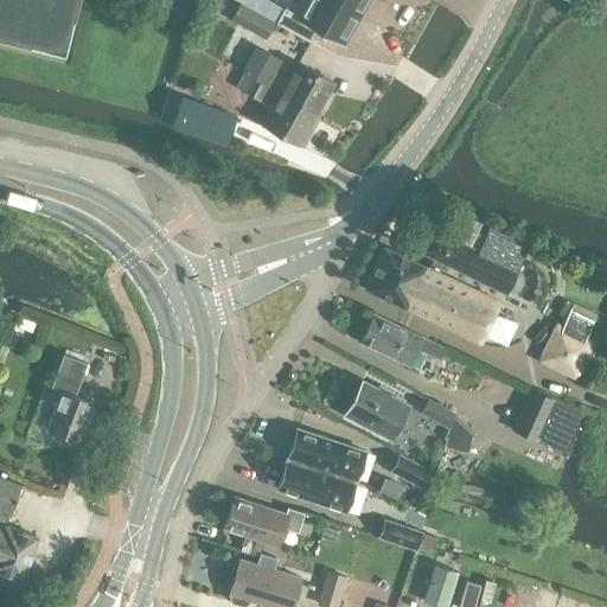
[(0,0),(0,37),(64,53),(77,0),(0,0)]
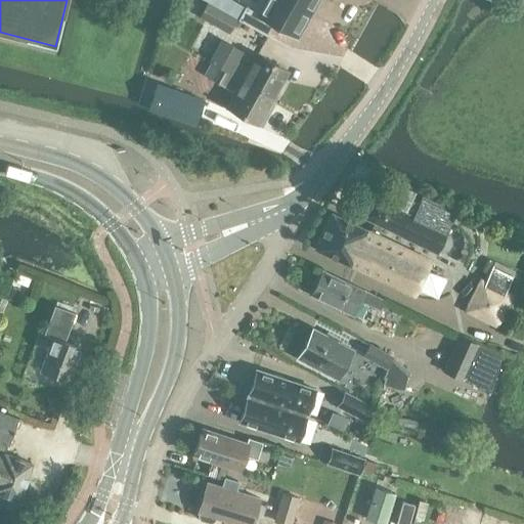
[(297,36),(310,12),(288,0),(265,0),(258,13),(246,6),(238,19),(266,35),(273,24),(297,36)]
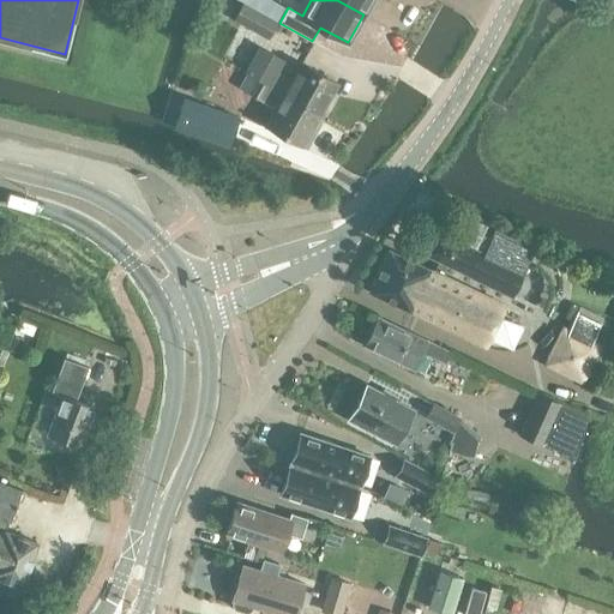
[(337,0),(363,14),(371,0),(337,0)]
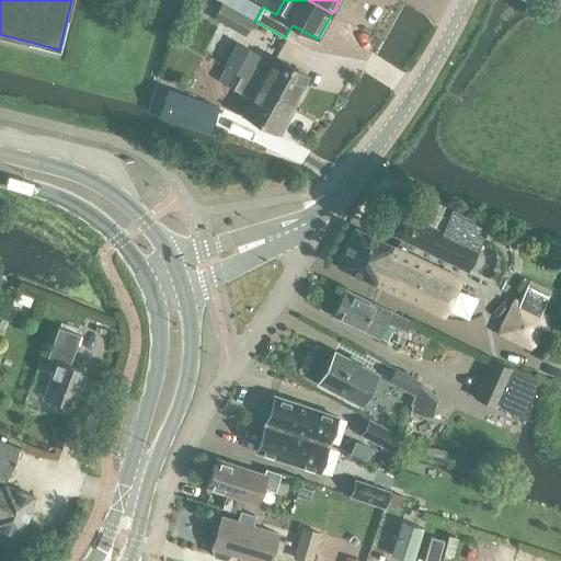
[(252,20),(222,2),(214,18),(244,34),(252,20)]
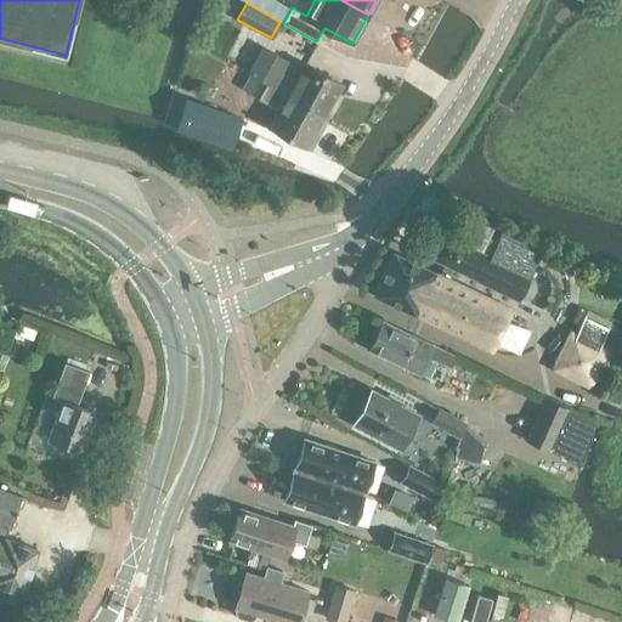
[(298,82),(284,73),(290,63),(266,50),(252,74),(267,84),(324,116),(334,99),(341,85),(306,64),(298,82)]
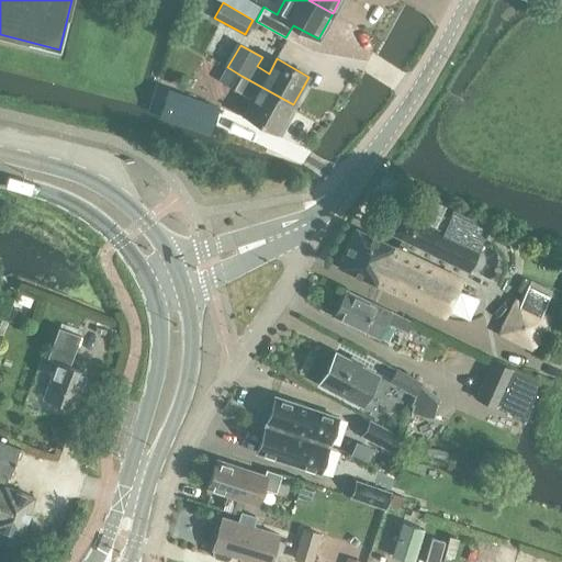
[(277,134),(293,104),(242,76),(234,90),(253,101),(245,115),(277,134)]
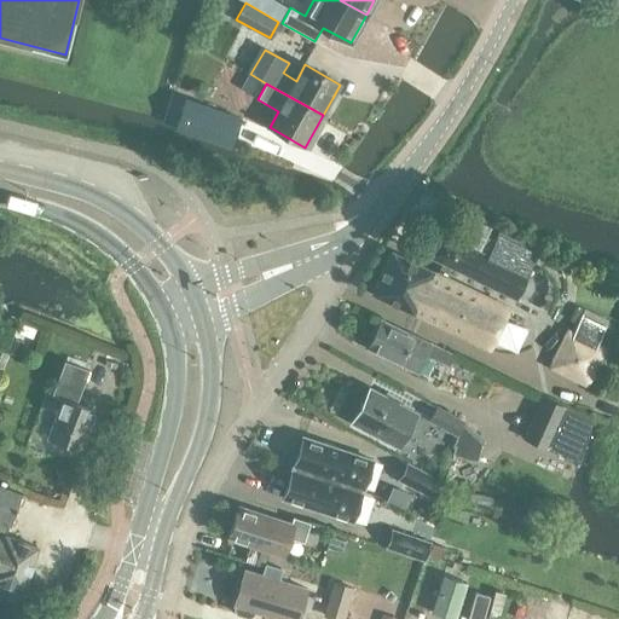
[(185,98),(174,132),(230,151),(241,116),(185,98)]
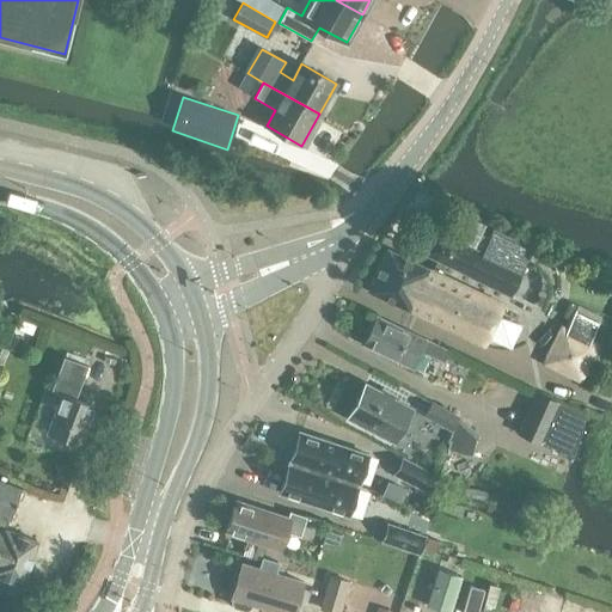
[(502,306),(441,276),(446,267),(510,297),(512,293),(516,295),(521,294),(526,292),(527,287),(527,282),(525,279),(520,276),(533,251),(494,232),(489,240),(481,237),(484,227),(467,219),(457,243),(434,232),(423,256),(438,262),(433,273),(387,251),(367,292),(483,347),(502,306)]
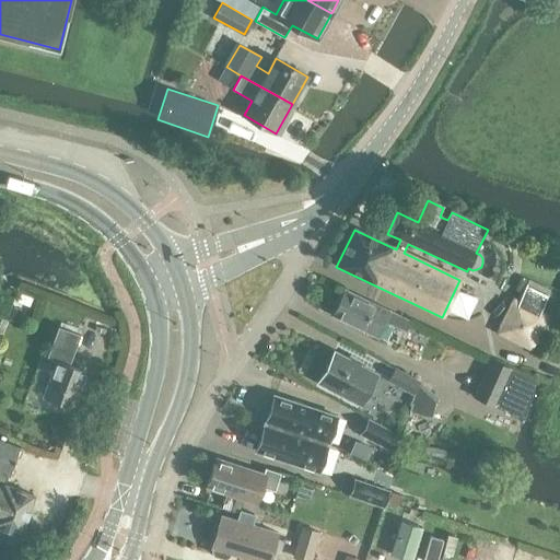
[(513,300),(502,322),(535,337),(545,315),(539,312),(548,295),(526,284),(518,302),(513,300)]
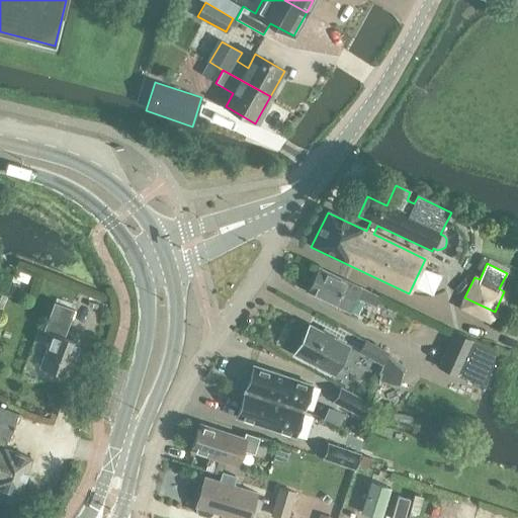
[(319,267),(318,269),(317,271),(314,271),(310,278),(312,281),(307,290),(348,311),(355,296),(373,306),(377,296),(319,267)]
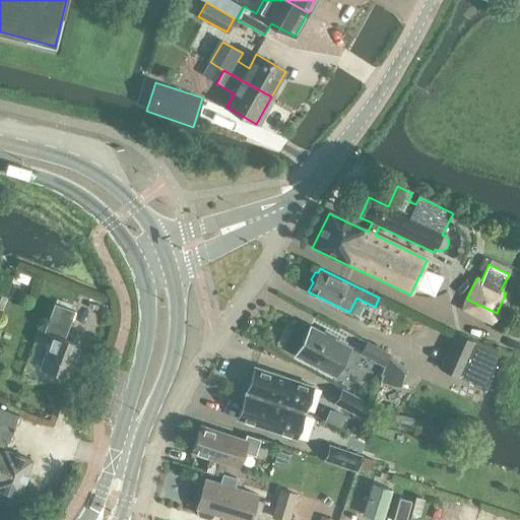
[(80,345),(71,341),(64,339),(75,311),(54,303),(43,332),(52,335),(40,367),(68,378),(80,345)]
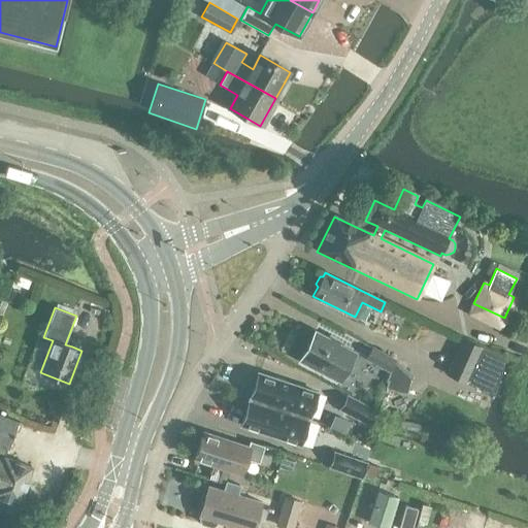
[(315,331),(299,360),(339,382),(355,353),(315,331)]
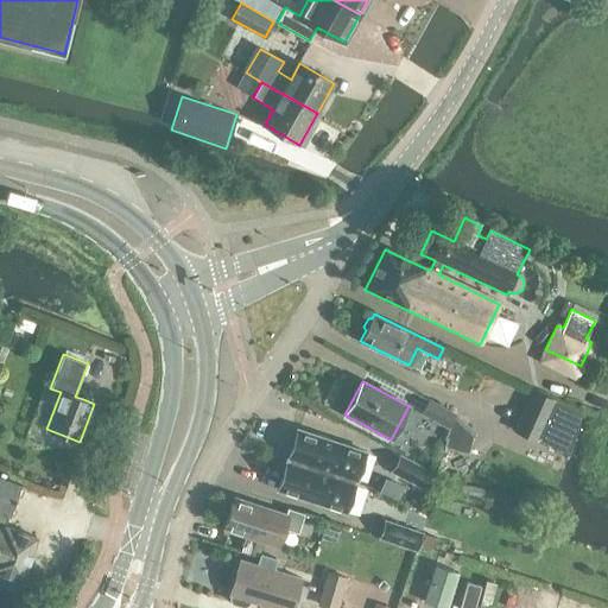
[(543,426),(572,439),(582,413),(532,391),(514,429),(537,439),(543,426)]
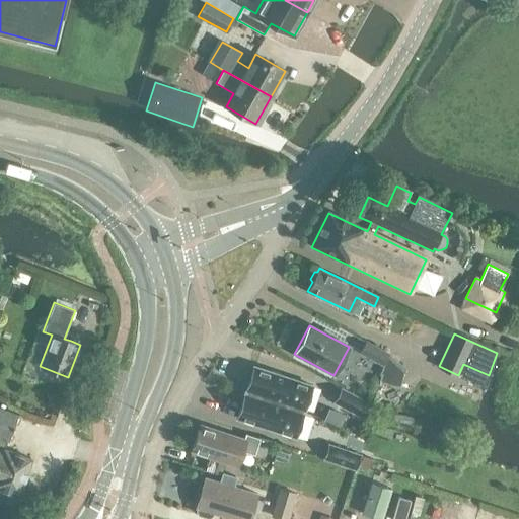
[(360,353),(381,364),(387,353),(366,342),(360,353)]
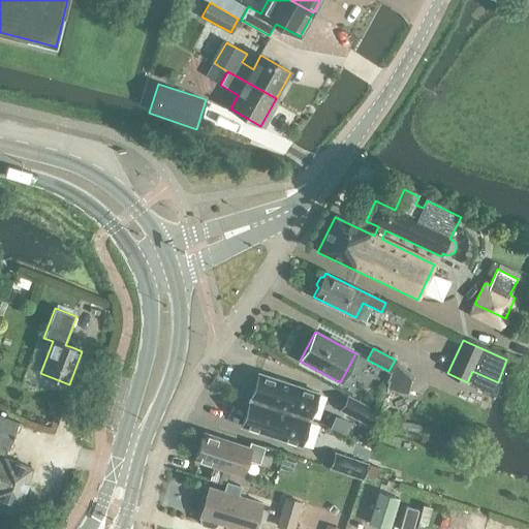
[(406,374),(395,360),(389,371),(391,372),(387,378),(386,382),(402,386),(406,374)]
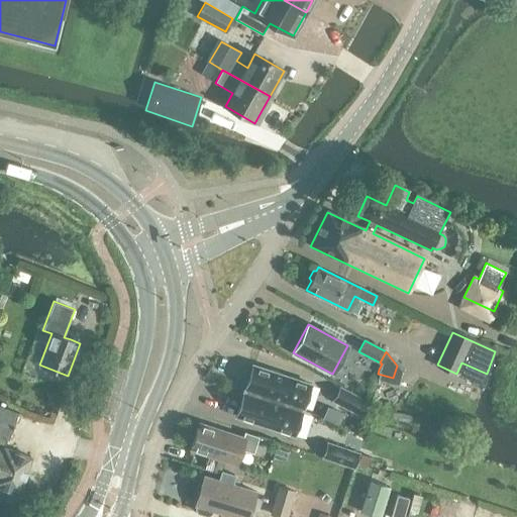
[(310,385),(270,371),(252,366),(245,389),(247,390),(246,392),(299,409),(300,407),(302,407),(310,385)]
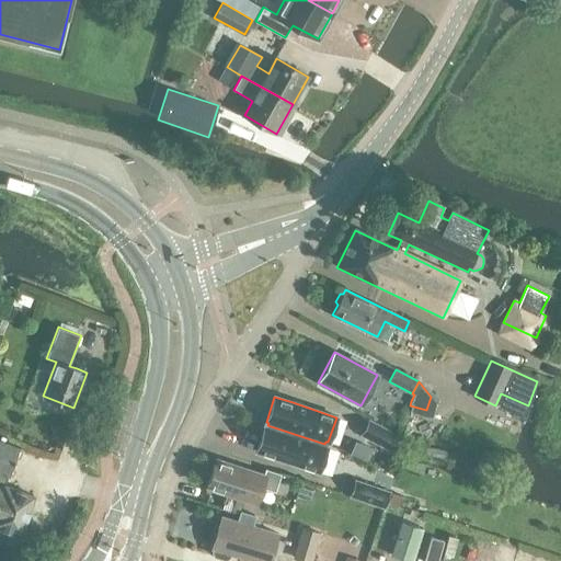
[(399,437),(396,435),(368,421),(362,434),(392,450),(399,437)]
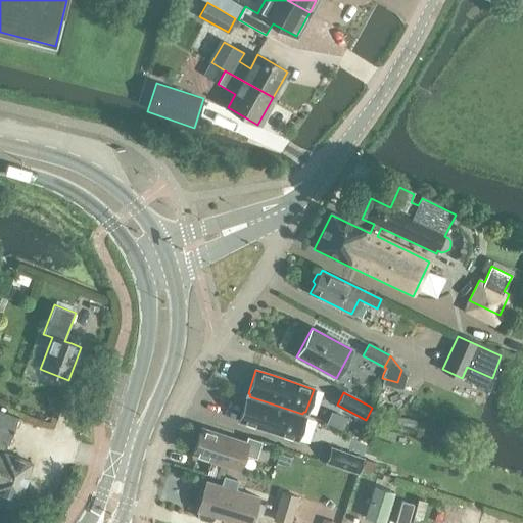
[(302,414),(249,396),(249,398),(246,397),(239,421),(296,440),(304,417),(301,416),(302,414)]
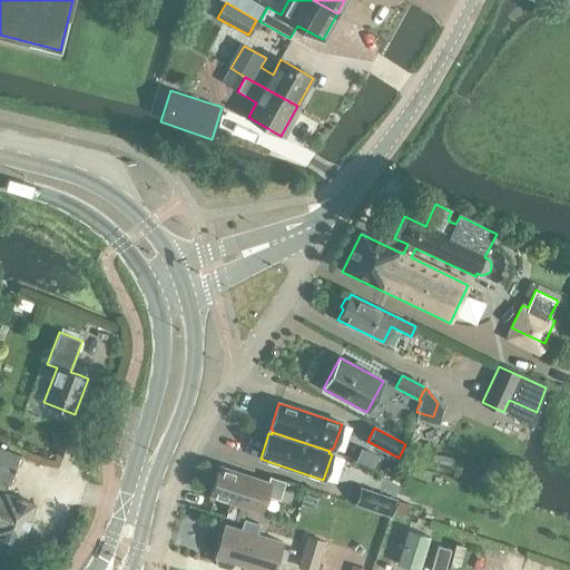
[(0,537),(21,544),(33,504),(3,493),(7,484),(10,485),(20,457),(0,450),(0,537)]
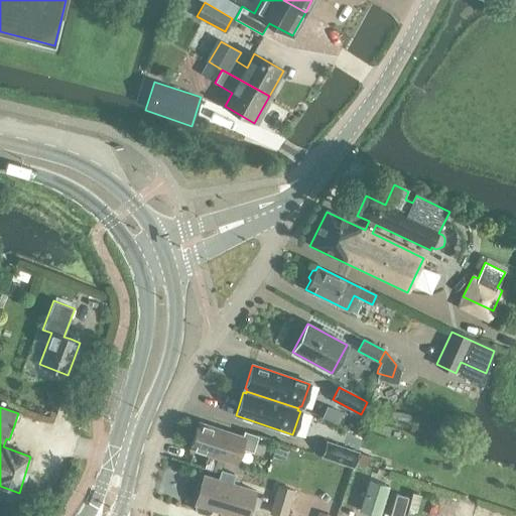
[(393,410),(391,418),(409,421),(411,414),(393,410)]
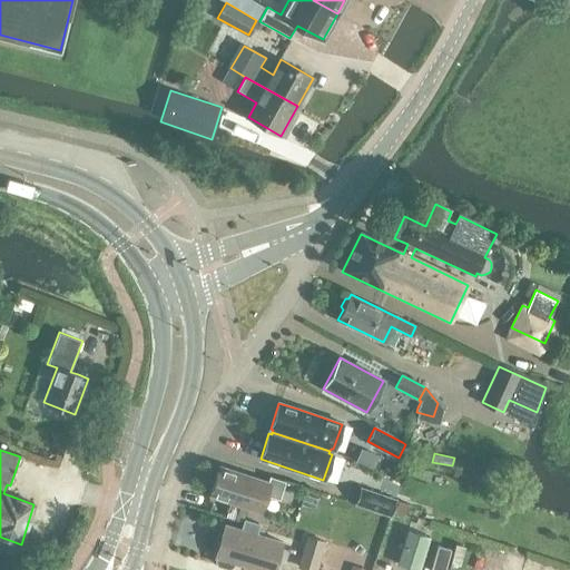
[(268,482),(219,467),(210,494),(261,511),(266,493),(278,498),(284,481),(271,477),(268,482)]
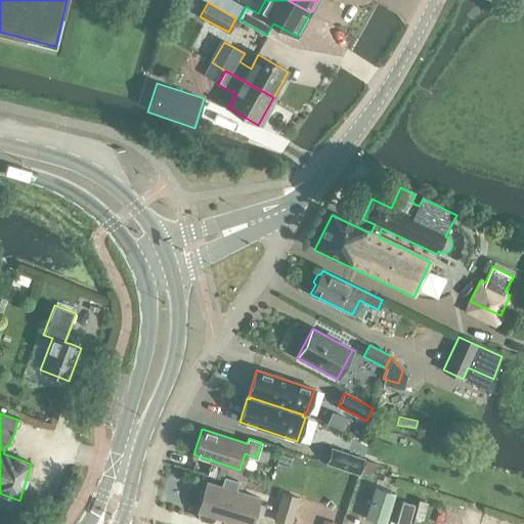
[(382,429),(379,437),(394,442),(397,434),(382,429)]
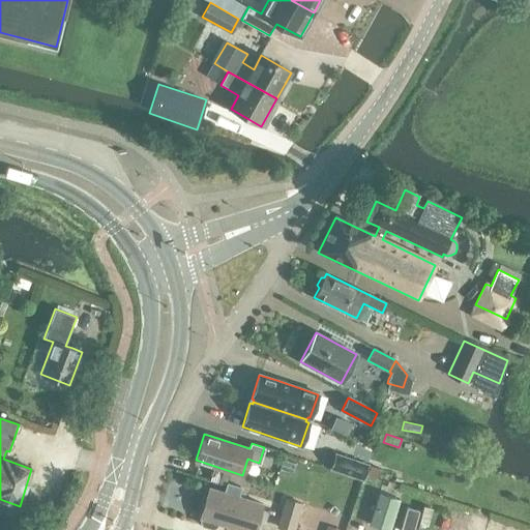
[(362,479),(366,465),(335,454),(331,468),(362,479)]
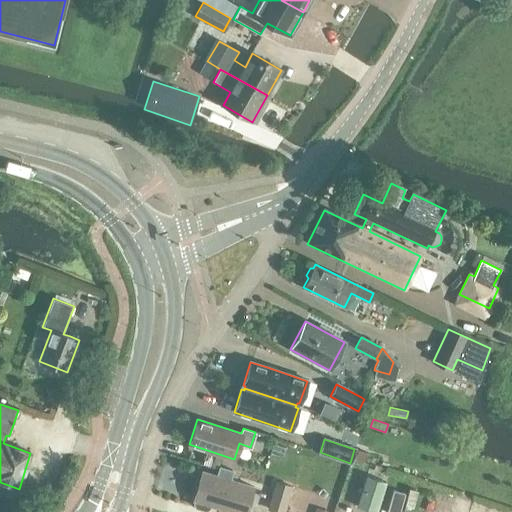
[(357,449),(355,459),(364,462),(367,452),(357,449)]
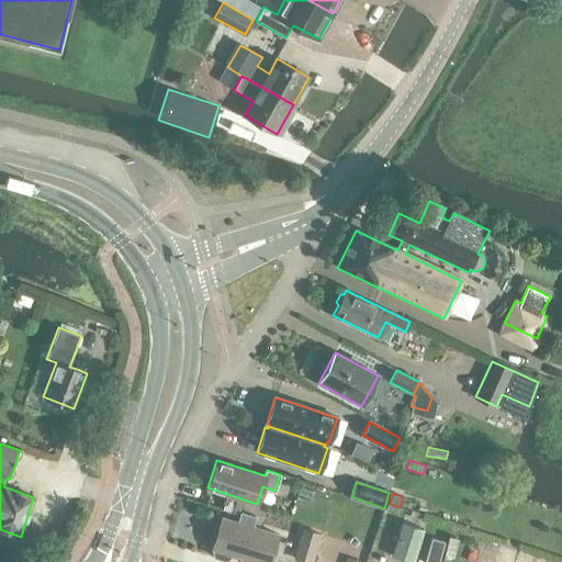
[(270,561),(279,535),(249,526),(251,518),(240,515),(238,523),(222,518),(213,548),(214,548),(213,552),(215,557),(226,560),(231,558),(232,553),(261,561),(270,561)]
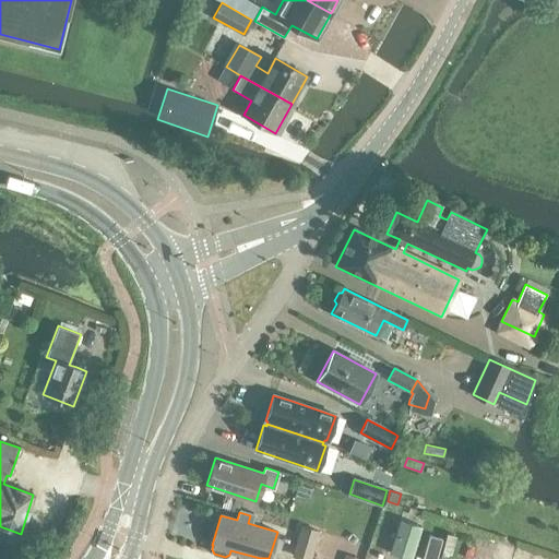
[(408,558),(411,558),(420,526),(400,520),(390,554),(408,558)]
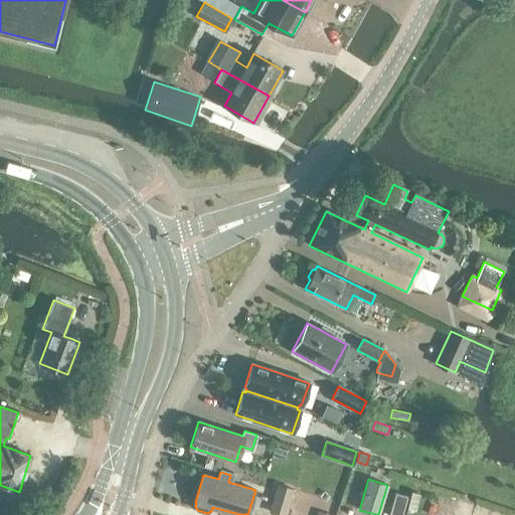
[(281,514),(285,514),(293,491),(278,486),(270,512),(281,514)]
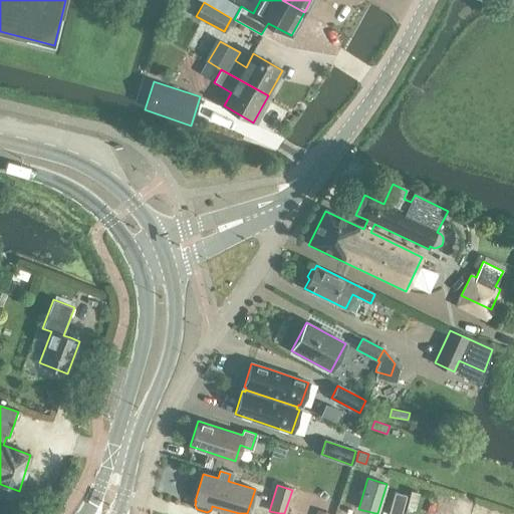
[(391,511),(402,513),(403,513),(408,491),(396,488),(391,511)]
